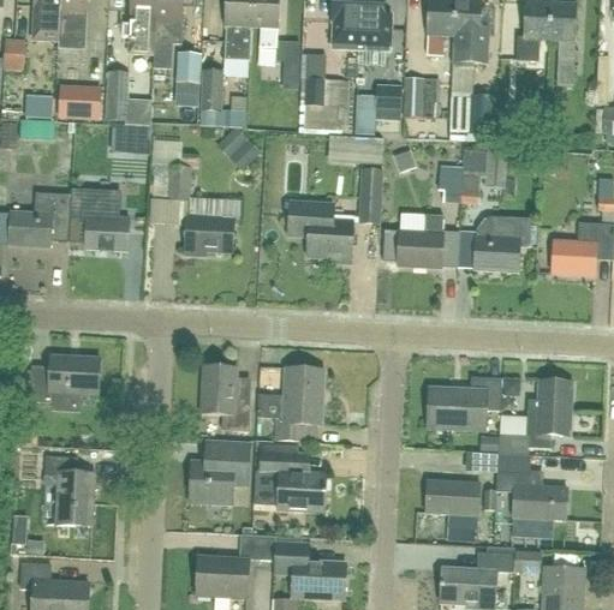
[(59,41),(60,0),(34,0),(33,41),(58,41),(59,41)]
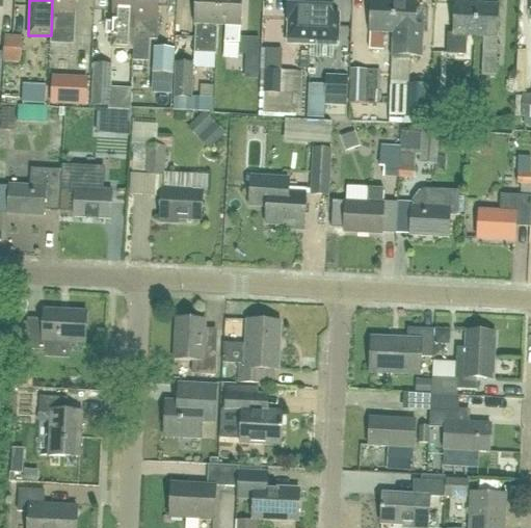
[(73,43),(73,26),(74,0),(52,0),(51,35),(50,35),(49,42),(73,43)]
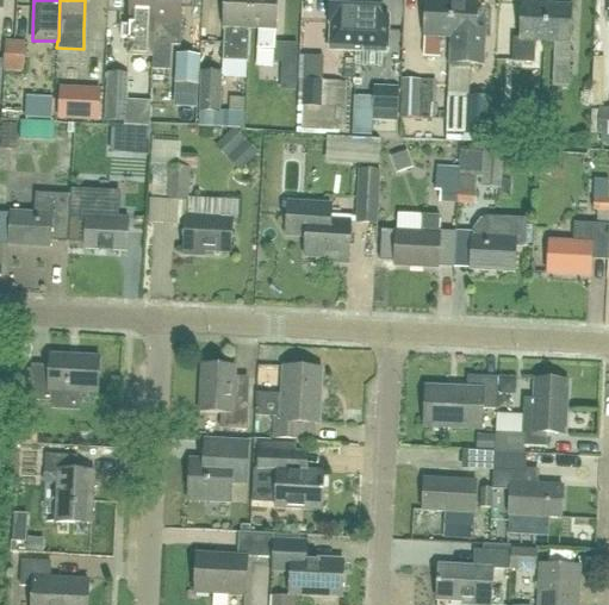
[(153,52),(155,0),(129,0),(128,51),(153,52)]
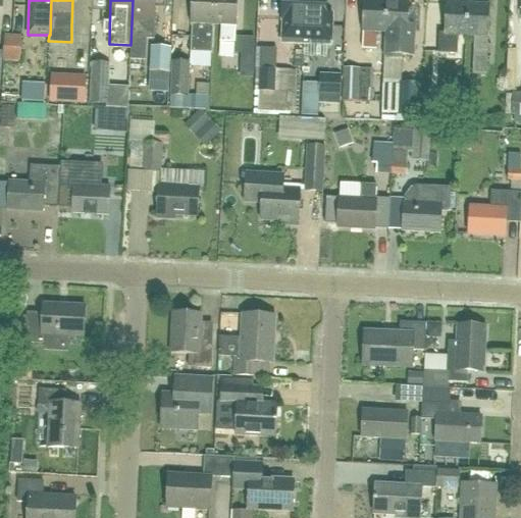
[(133,0),(131,45),(131,56),(143,56),(144,35),(153,36),(154,0),(133,0)]
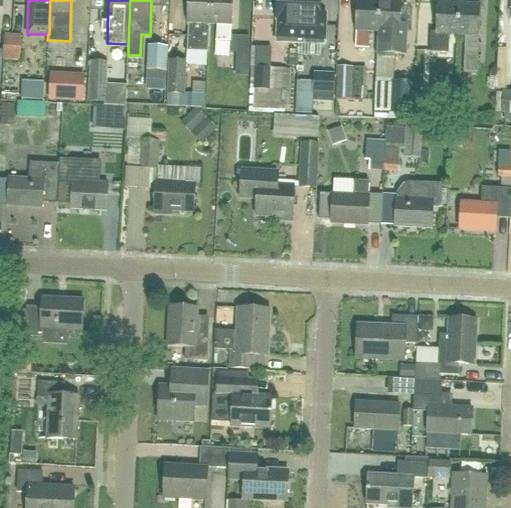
[(209,19),(209,0),(187,0),(186,23),(187,23),(186,48),(202,49),(204,19),(209,19)]
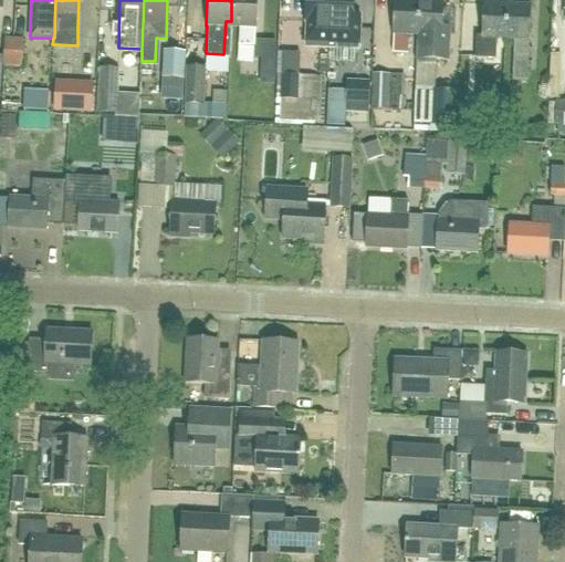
[(231,0),(231,21),(239,21),(237,58),(253,59),(255,0),(231,0)]
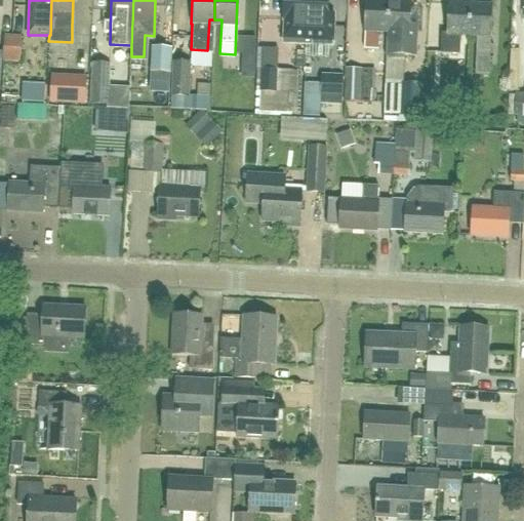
[(303,41),(305,0),(282,0),(282,17),(283,17),(282,40),(303,41)]
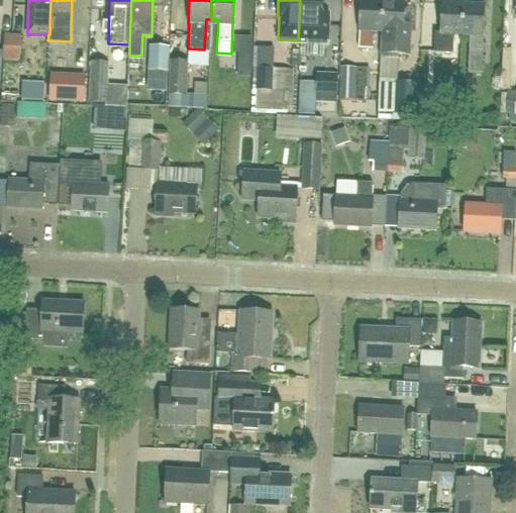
[(300,0),(298,40),(326,41),(327,17),(321,17),(321,0),(300,0)]
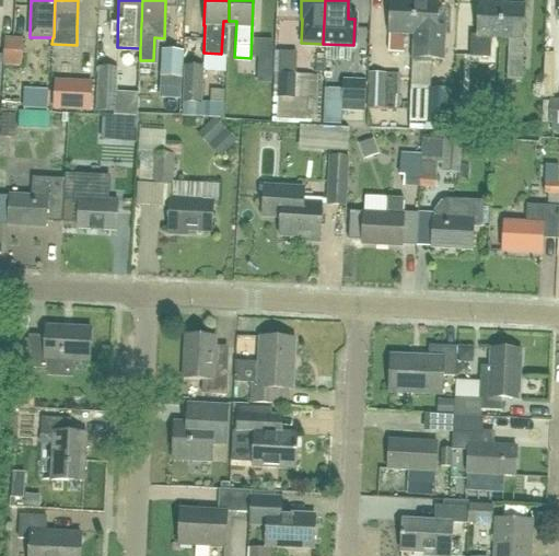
[(412,30),(414,0),(391,0),(387,48),(402,49),(403,29),(412,30)]
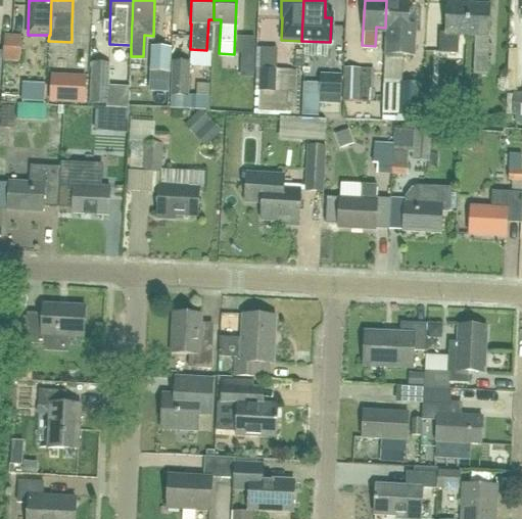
[(385,28),(384,50),(381,119),(418,121),(419,81),(399,80),(400,51),(413,51),(415,28),(407,28),(409,0),(386,0),(385,28)]
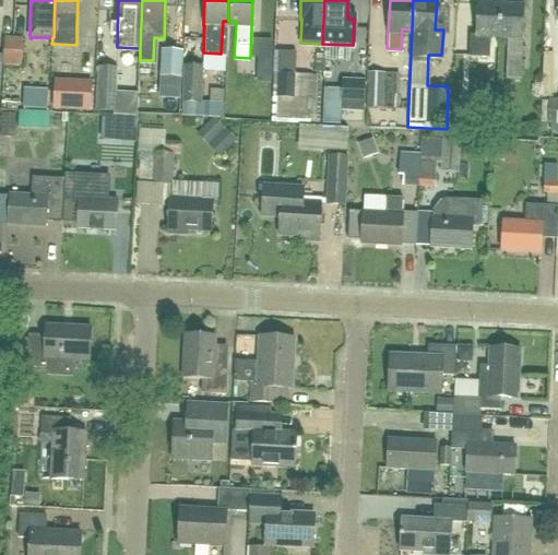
[(498,34),(499,2),(476,1),(474,32),(469,32),(467,54),(487,55),(488,34),(498,34)]
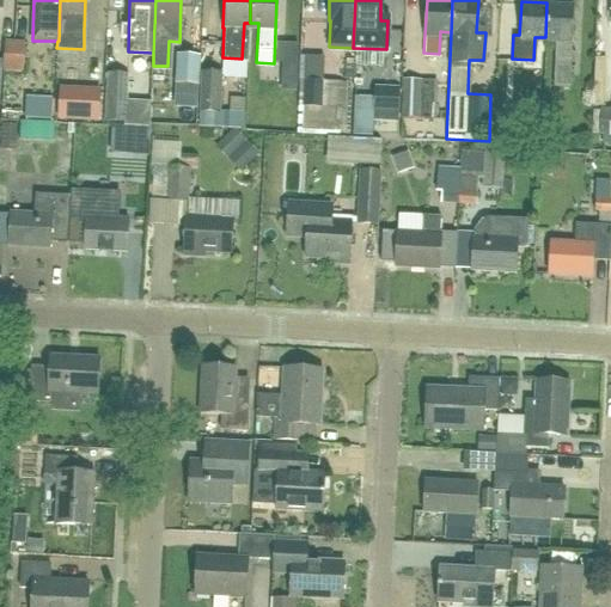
[(556,38),(555,60),(554,83),(569,84),(573,4),(547,2),(545,37),(556,38)]
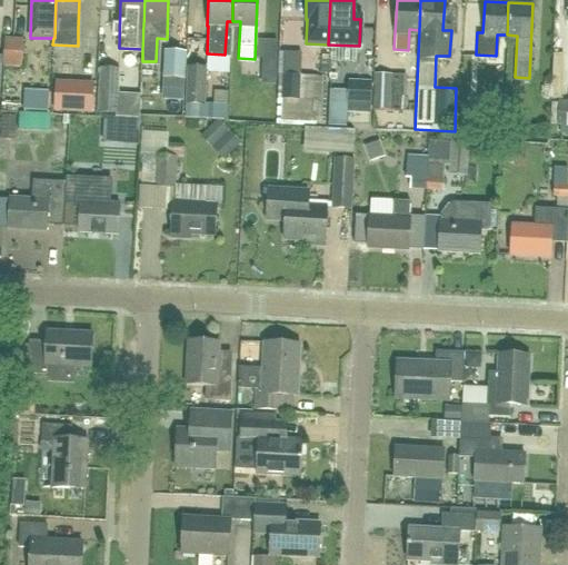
[(567,51),(567,31),(554,31),(552,50),(567,51)]
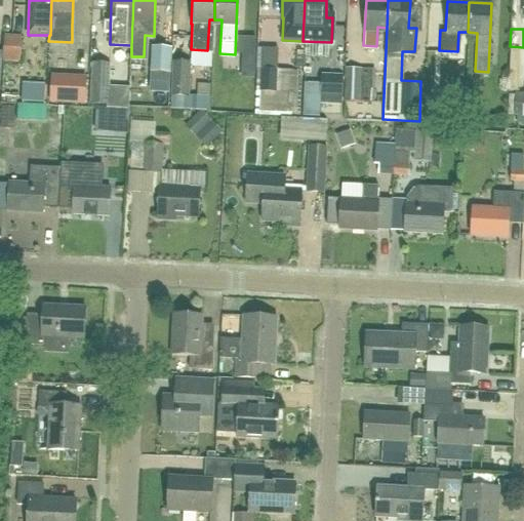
[(19,35),(5,34),(3,57),(17,58),(19,35)]
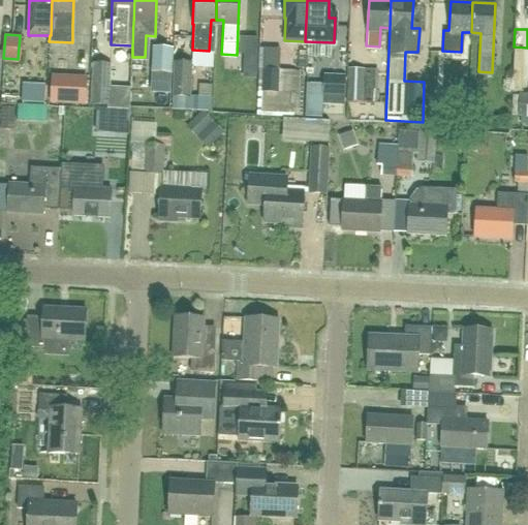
[(172,45),(151,45),(150,71),(171,72),(172,45)]
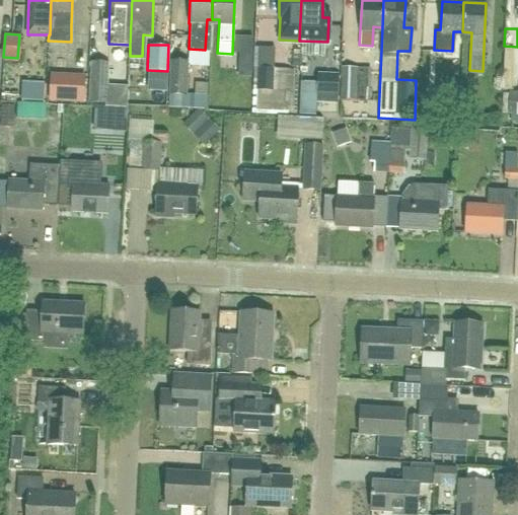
[(106,69),(107,48),(90,47),(89,68),(106,69)]
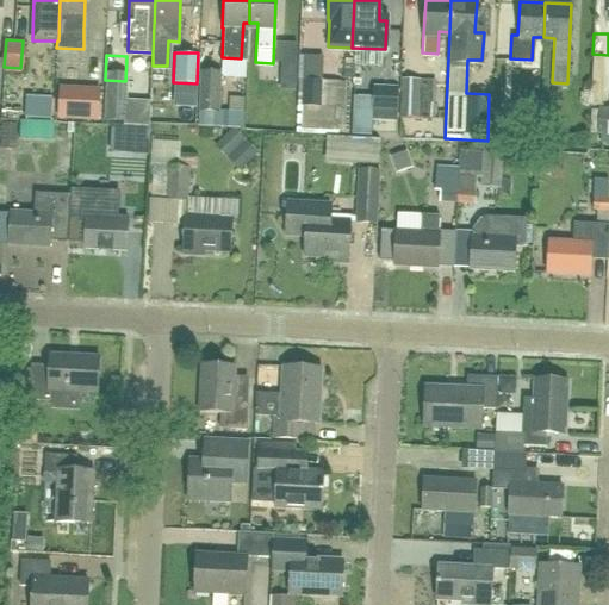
[(517,63),(498,63),(497,97),(516,98),(517,63)]
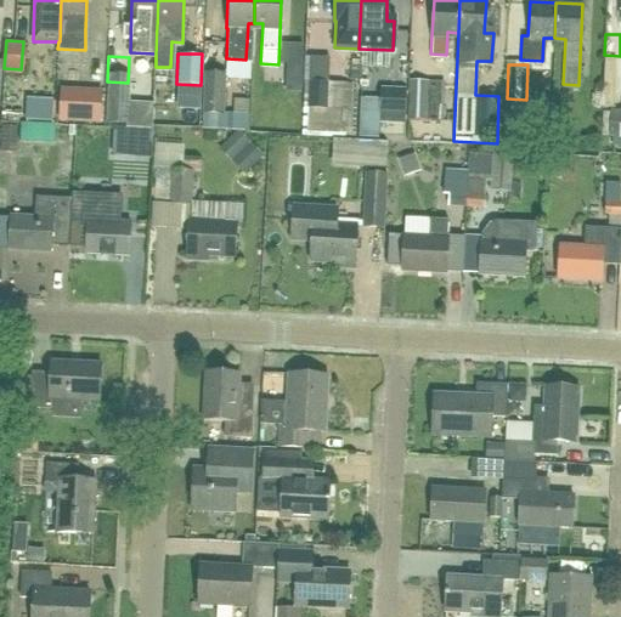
[(225,71),(203,69),(201,126),(246,128),(246,113),(223,112),(225,71)]
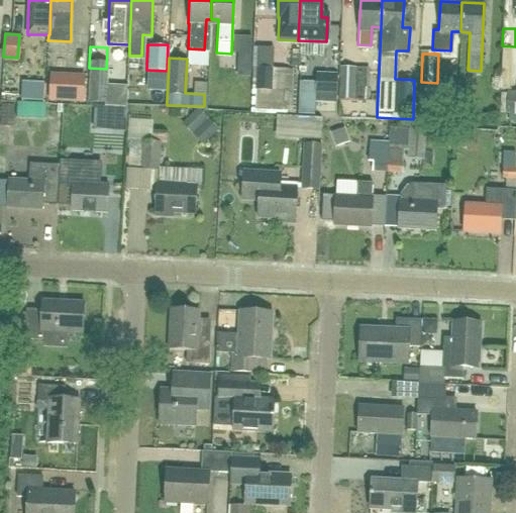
[(352,98),(354,66),(354,64),(338,63),(336,97),(352,98)]
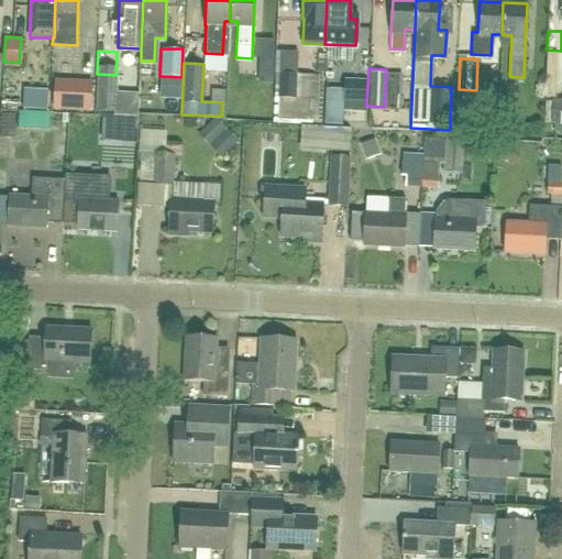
[(311,74),(276,72),(274,119),(310,121),(311,74)]
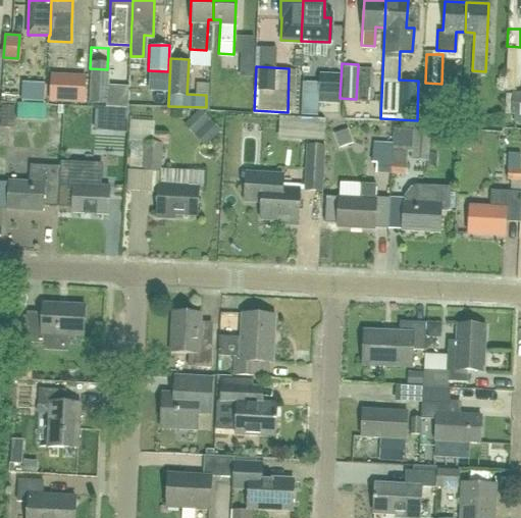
[(50,102),(89,100),(88,71),(49,73),(50,102)]
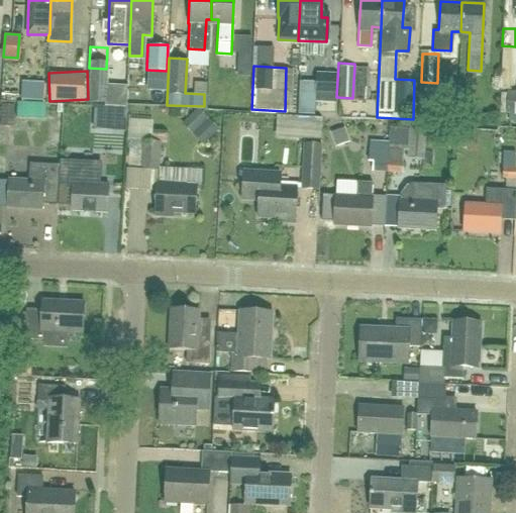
[(299,80),(297,111),(313,112),(314,99),(334,100),(336,72),(316,71),(315,80),(299,80)]
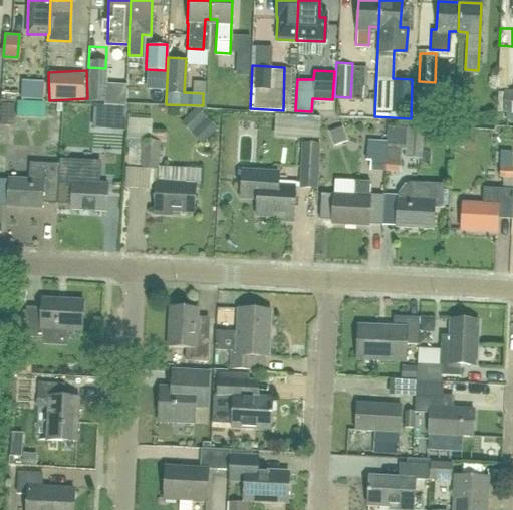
[(0,89),(0,96),(41,98),(41,83),(21,82),(20,89),(0,89)]
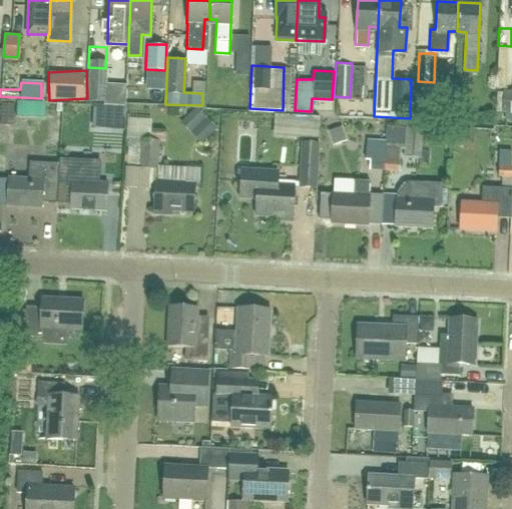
[(1,102),(0,112),(0,123),(12,124),(13,103),(1,102)]
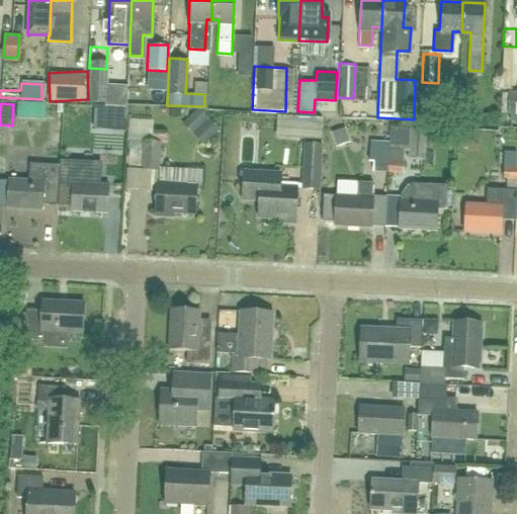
[(390,118),(389,140),(388,169),(403,169),(404,149),(408,149),(408,156),(424,157),(426,120),(390,118)]
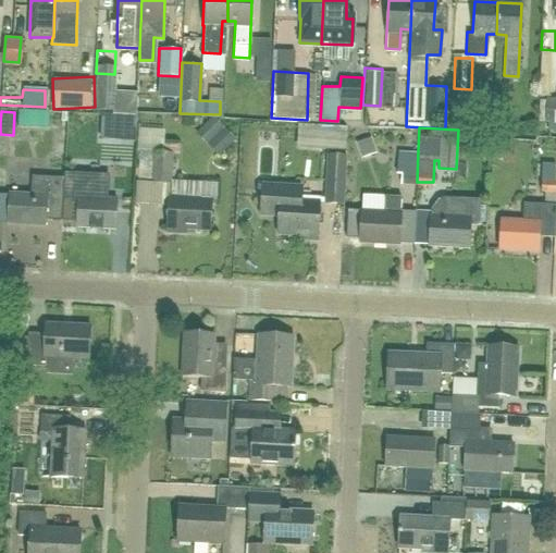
[(152,149),(151,180),(170,181),(171,150),(152,149)]
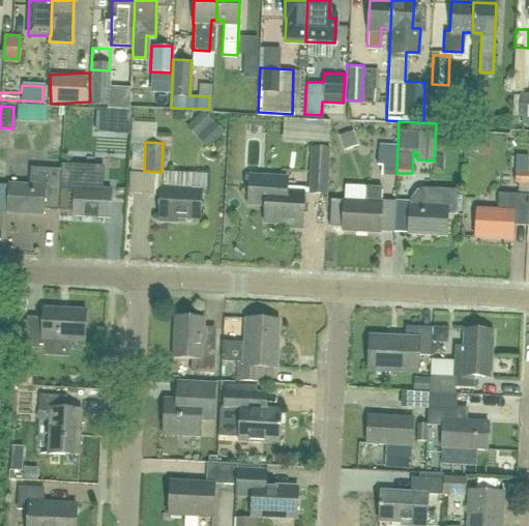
[(377,163),(382,163),(382,172),(397,173),(398,143),(378,142),(377,163)]
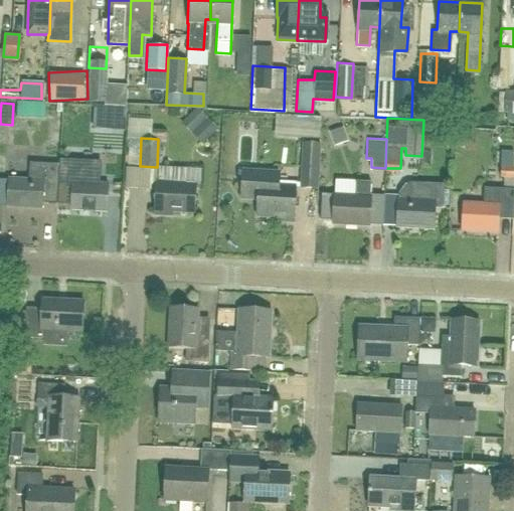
[(301,140),(300,184),(317,185),(318,141),(301,140)]
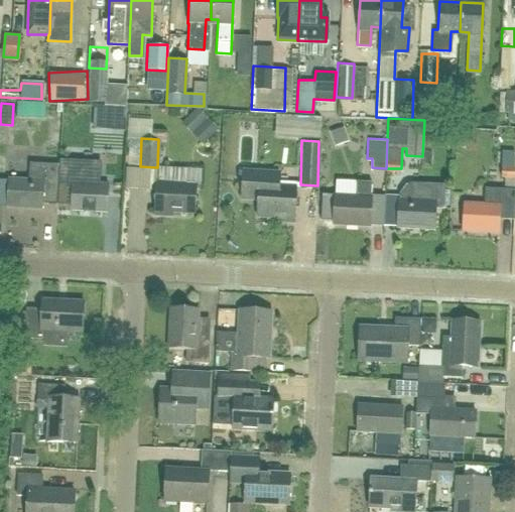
[(45,152),(59,153),(59,144),(45,143),(45,152)]
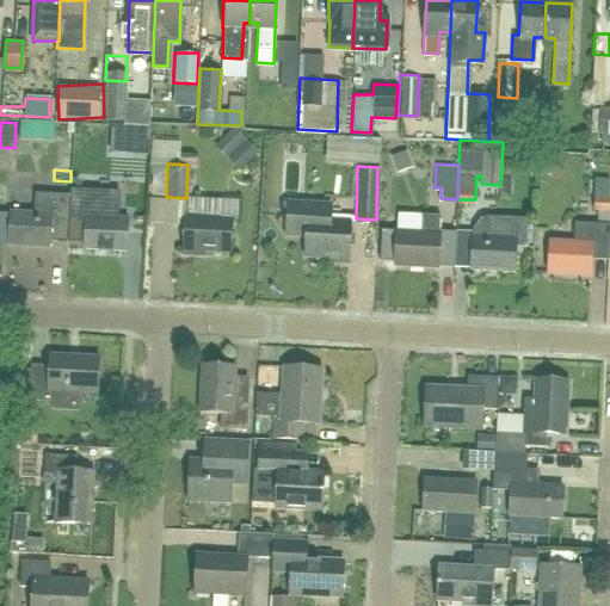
[(88,172),(71,171),(71,181),(87,181),(88,172)]
